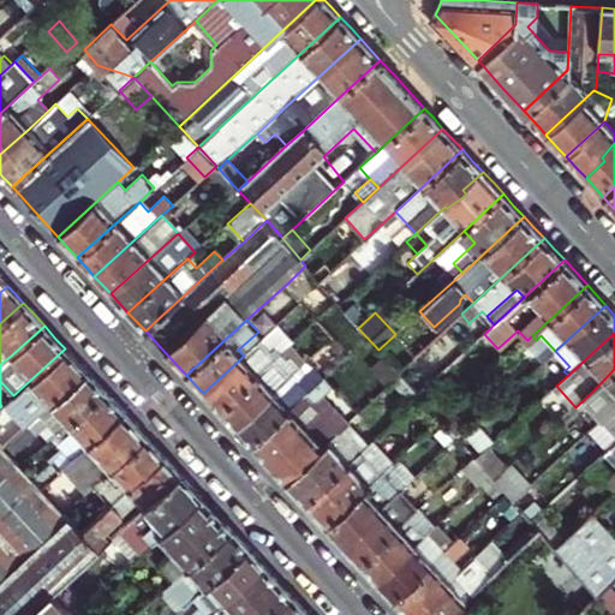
[(264,336),(276,350),(280,346),(268,334),(264,336)]
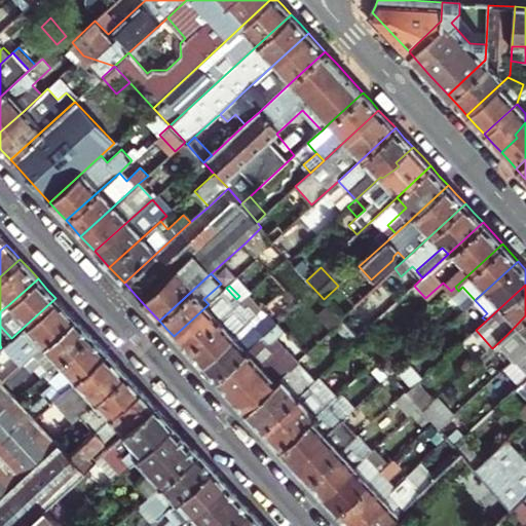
[(181,345),(187,351),(240,302),(242,300),(239,296),(236,299),(226,288),(209,304),(174,336),(181,345)]
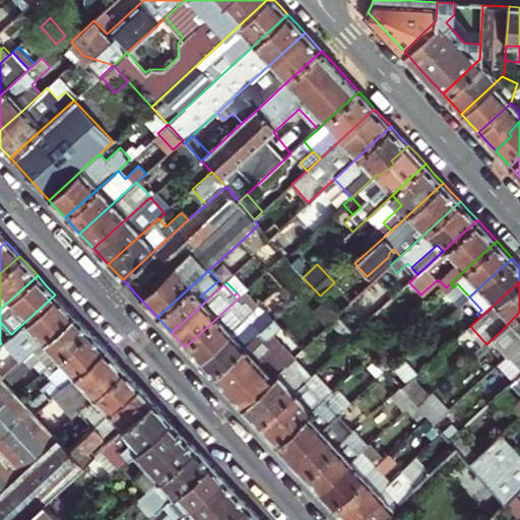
[(348,304),(331,285),(320,296),(336,314),(348,304)]
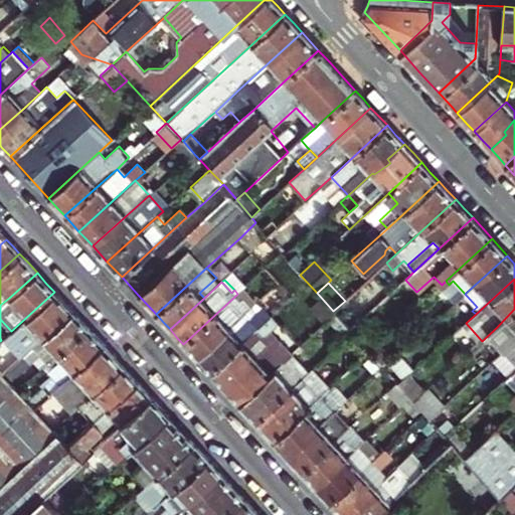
[(1,340),(19,360),(25,354),(72,312),(64,302),(54,292),(11,331),(1,340)]
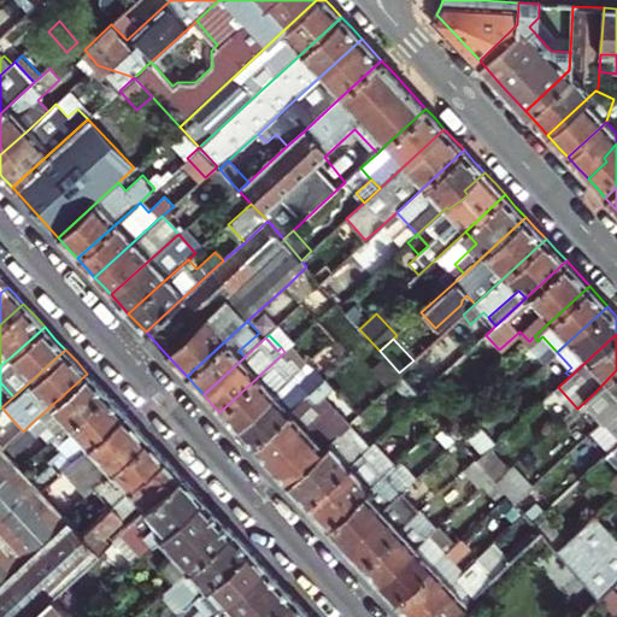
[(292,359),(288,362),(282,354),(219,412),(229,422),(235,429),(295,375),(301,369),(292,359)]
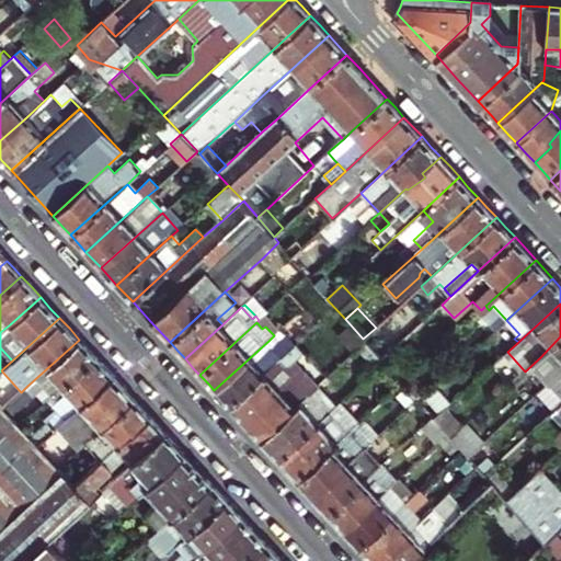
[(220,397),(229,407),(295,344),(296,343),(287,334),(274,346),(268,341),(214,390),(220,397)]
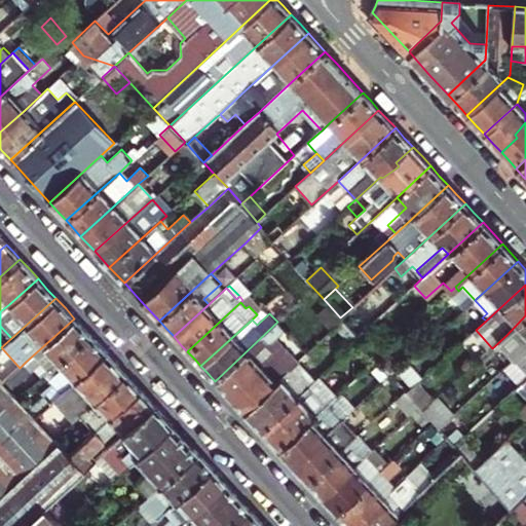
[(518,355),(525,347),(525,315),(506,335),(519,347),(514,352),(518,355)]
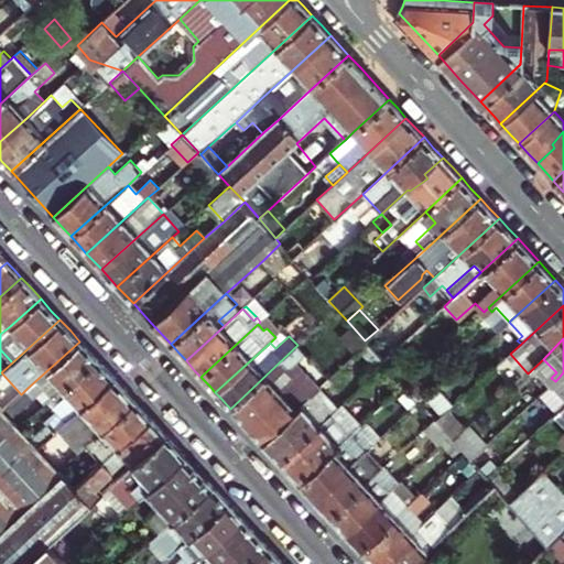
[(87,349),(79,342),(28,388),(2,411),(8,418),(44,384),(53,396),(95,358),(87,349)]
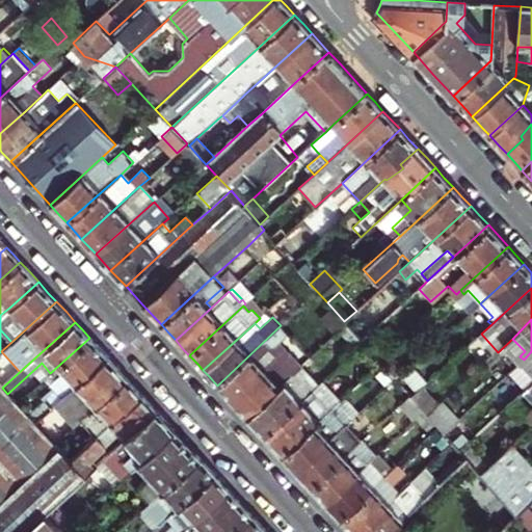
[(278,341),(287,335),(280,326),(217,386),(230,399),(246,417),(292,374),(270,350),(278,341)]
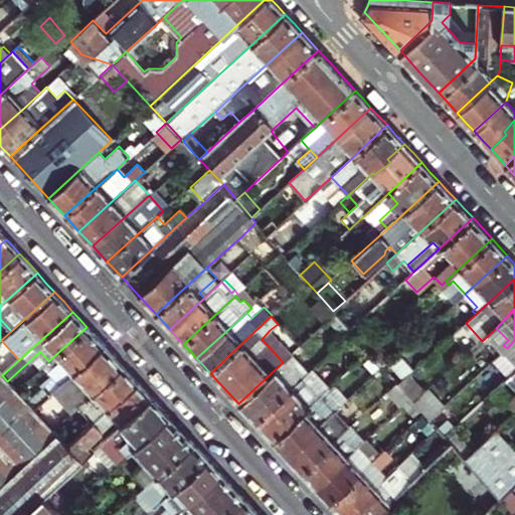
[(369,351),(377,343),(358,323),(350,330),(369,351)]
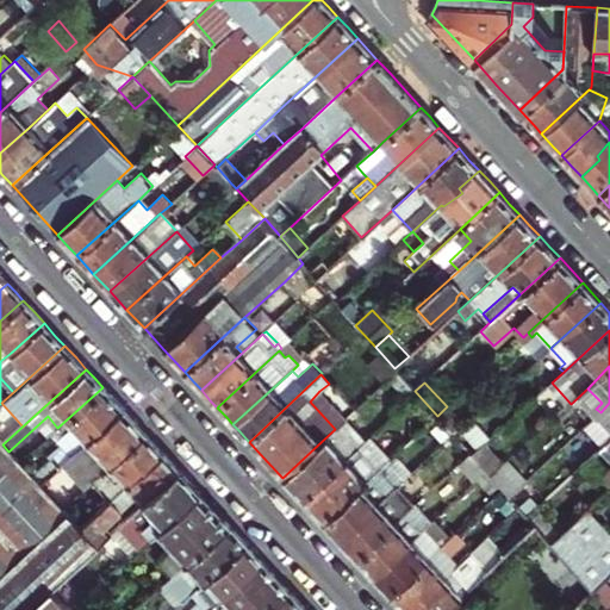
[(57,428),(54,431),(73,453),(123,408),(112,397),(103,387),(57,428)]
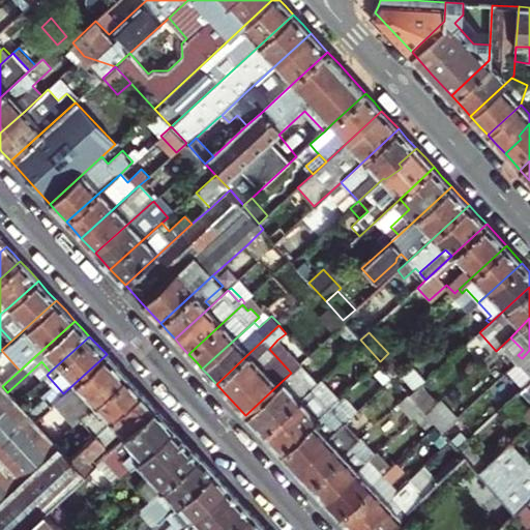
[(291,373),(300,364),(277,340),(269,349),(291,373)]
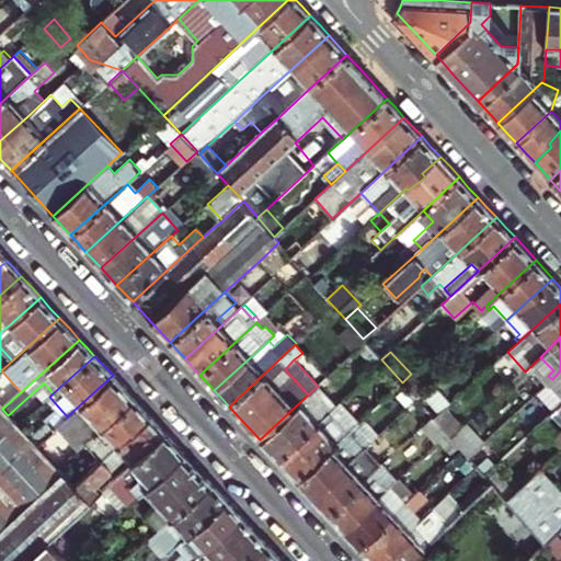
[(560,370),(552,379),(541,389),(559,408),(560,405),(560,370)]
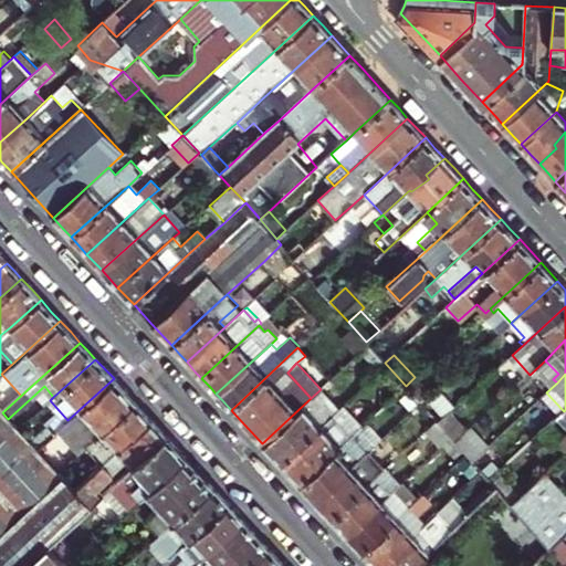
[(124,390),(114,378),(67,420),(52,433),(63,444),(46,460),(56,471),(66,462),(80,450),(134,401),(124,390)]
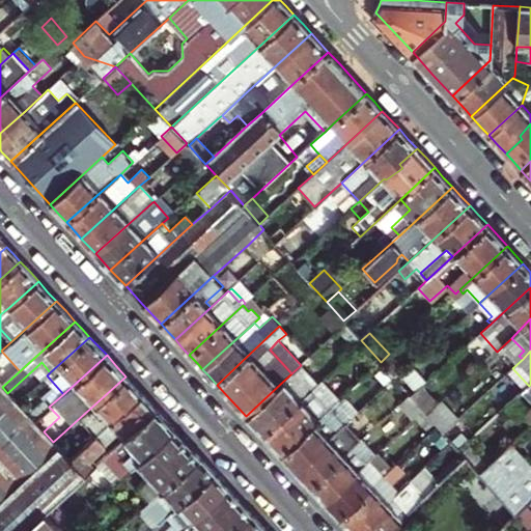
[(400,374),(414,391),(422,384),(426,381),(411,365),(400,374)]
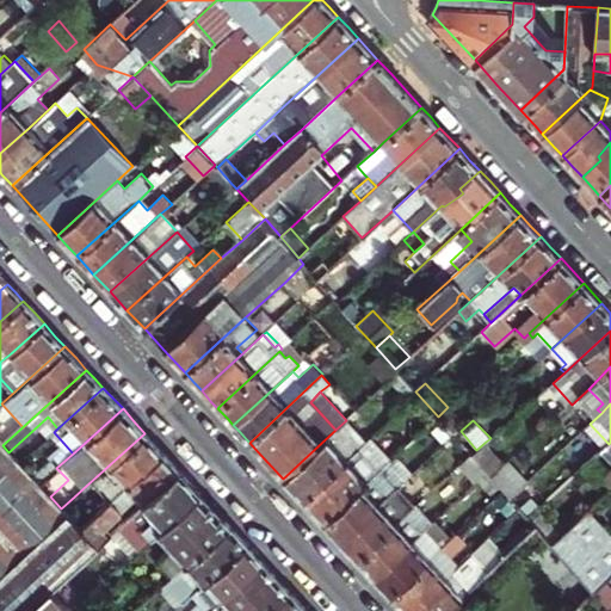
[(294,491),(302,500),(356,452),(375,434),(368,425),(347,443),(335,430),(283,479),(294,491)]
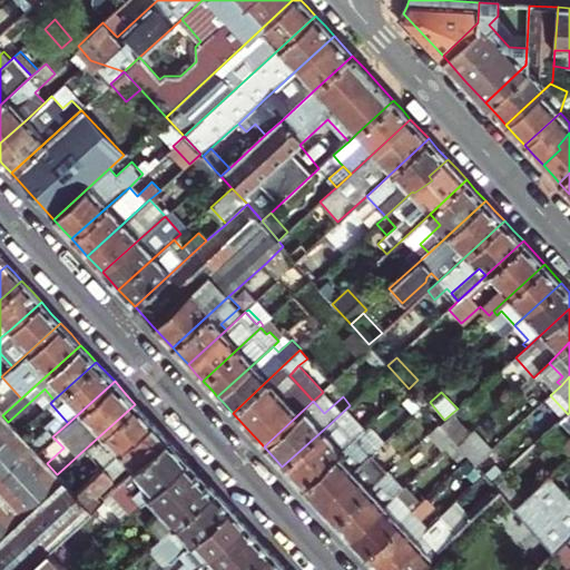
[(102,468),(115,457),(153,422),(143,412),(135,404),(80,453),(87,460),(91,455),(102,468)]
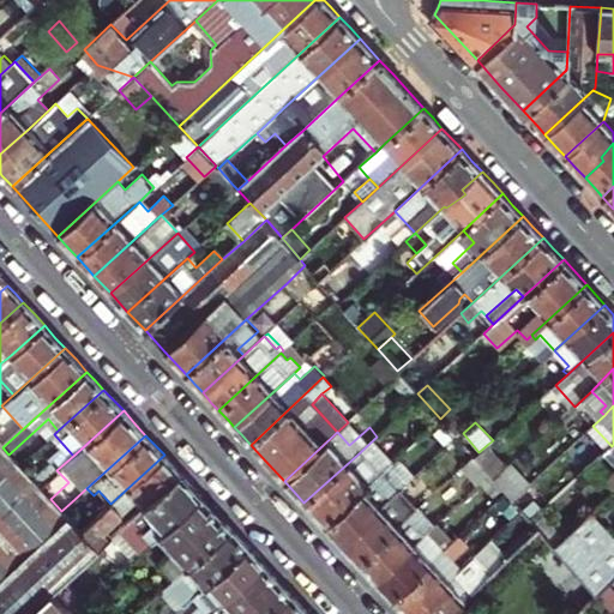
[(0,613),(24,613),(32,608),(49,593),(60,582),(86,558),(96,548),(80,531),(61,511),(50,499),(8,455),(2,447),(0,444),(0,613)]
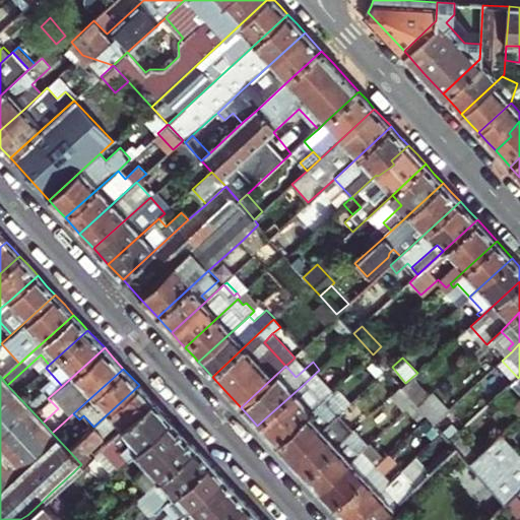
[(414,402),(418,406),(431,395),(413,376),(401,387),(414,402)]
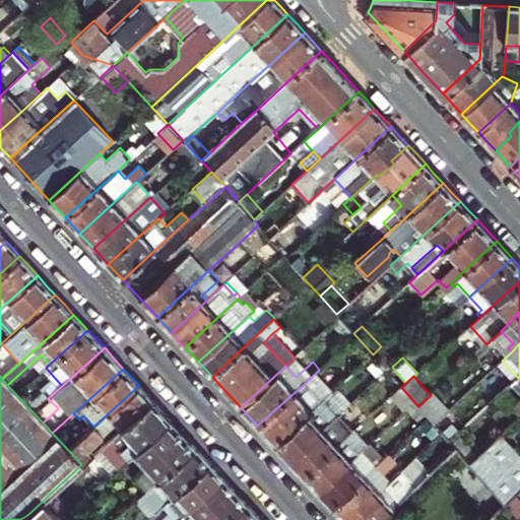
[(81,464),(91,455),(86,450),(102,436),(107,442),(122,428),(152,400),(145,392),(139,385),(105,416),(93,427),(76,442),(68,450),(81,464)]
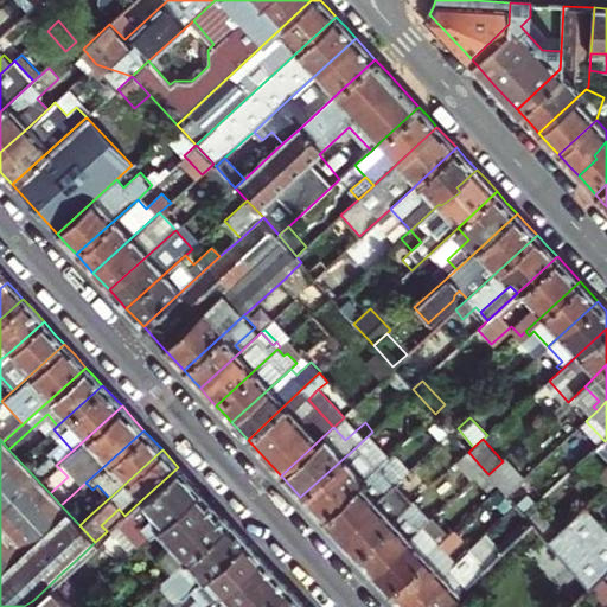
[(353,449),(300,497),(311,509),(320,518),(372,471),(353,449)]
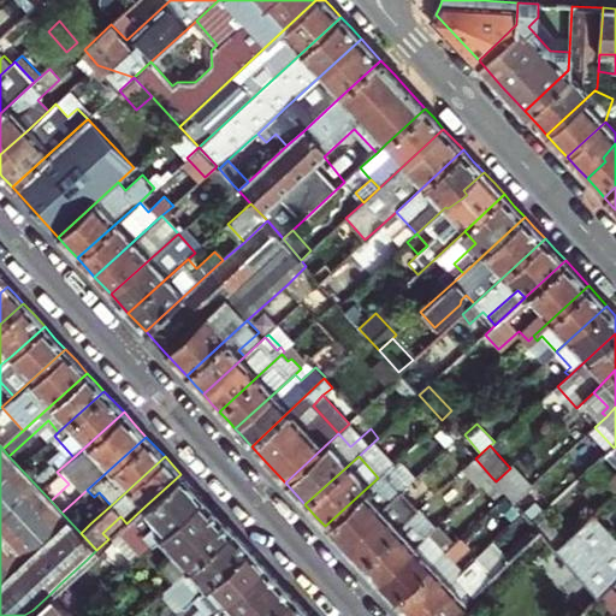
[(466,466),(483,484),(491,477),(475,458),(466,466)]
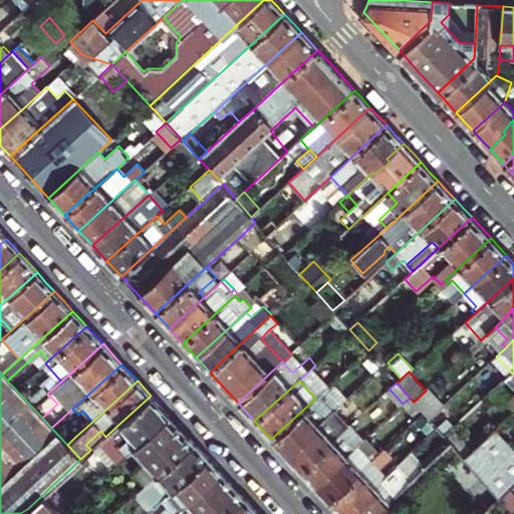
[(423,413),(429,419),(444,404),(429,388),(426,391),(414,402),(423,413)]
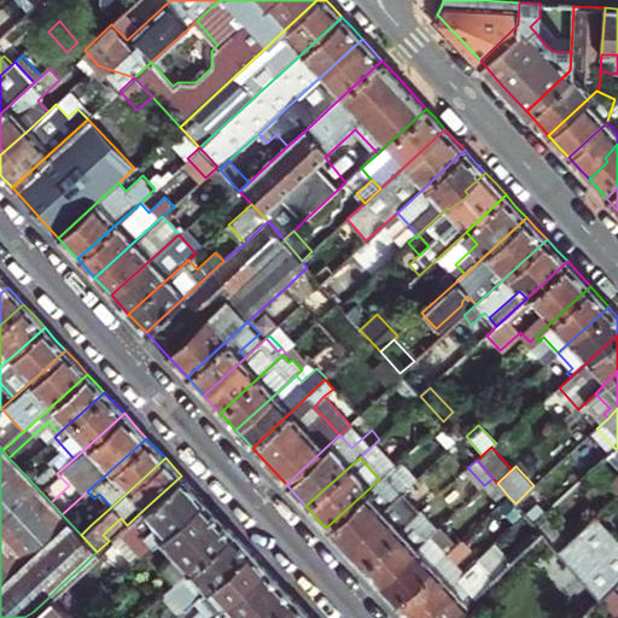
[(118,532),(139,554),(158,537),(202,497),(191,487),(181,476),(145,508),(127,525),(118,532)]
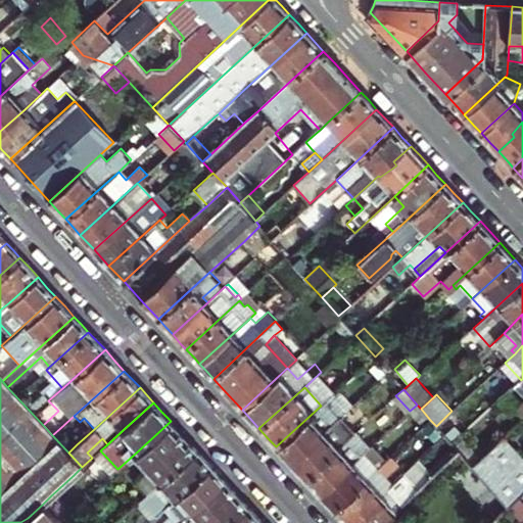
[(423,426),(430,420),(421,409),(417,405),(410,411),(423,426)]
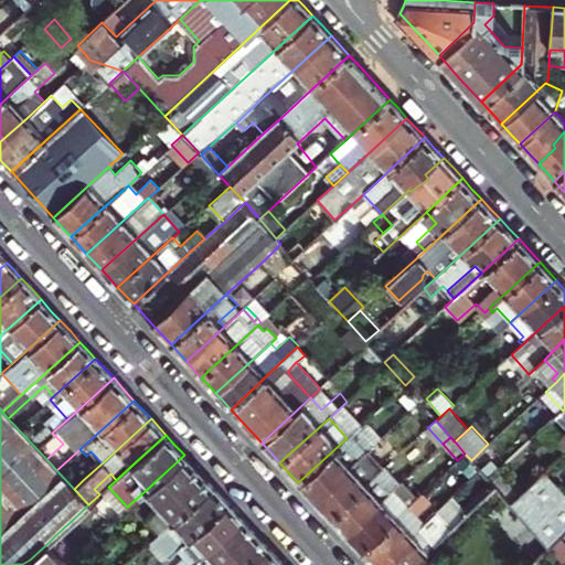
[(306,491),(315,500),(361,457),(362,456),(347,438),(298,482),(306,491)]
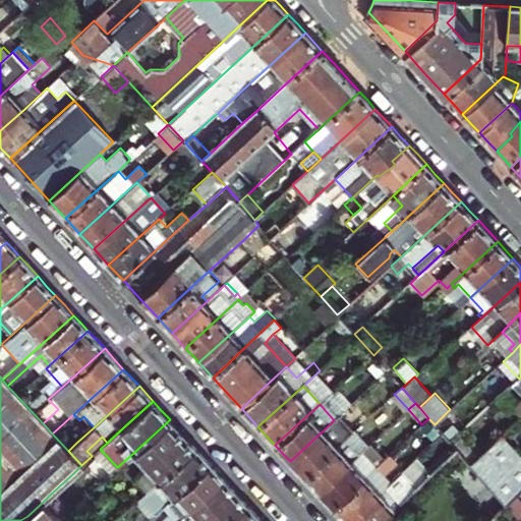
[(341,415),(334,420),(333,421),(347,437),(348,436),(354,430),(341,415)]
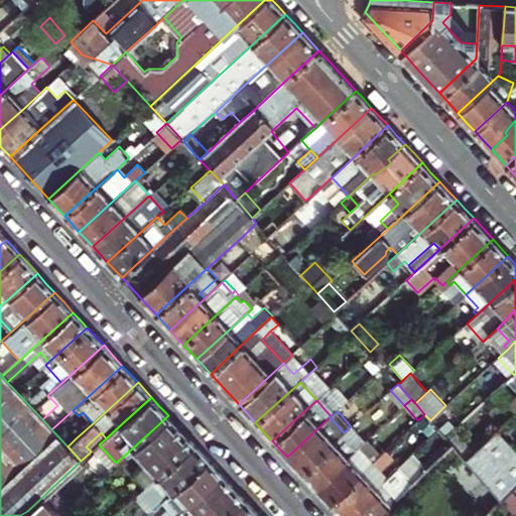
[(178,426),(168,415),(132,448),(145,463),(132,475),(139,483),(137,486),(141,490),(194,442),(178,426)]
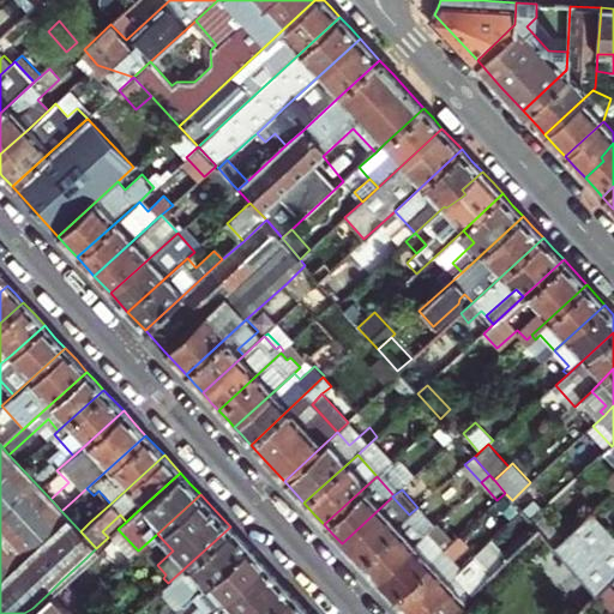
[(392,497),(342,543),(350,553),(357,561),(409,515),(392,497)]
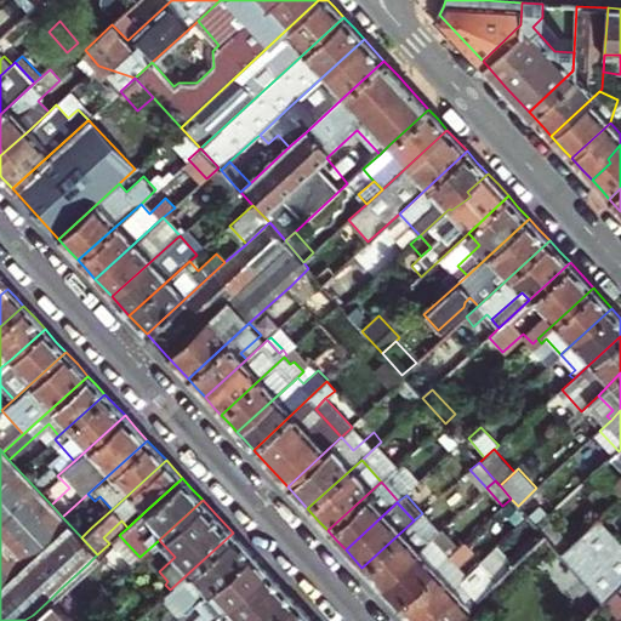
[(81,537),(91,528),(73,507),(62,517),(81,537)]
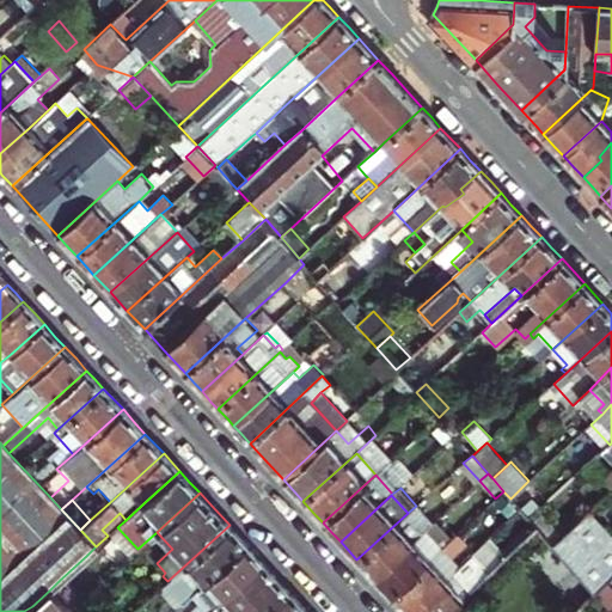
[(512,515),(519,508),(512,500),(505,507),(512,515)]
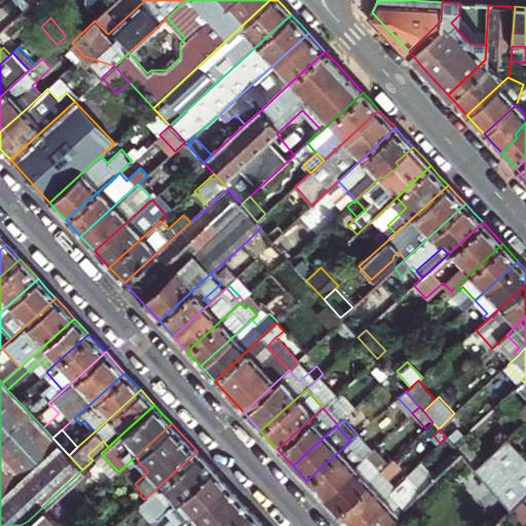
[(350,441),(306,481),(314,489),(321,496),(366,455),(373,448),(358,434),(350,441)]
